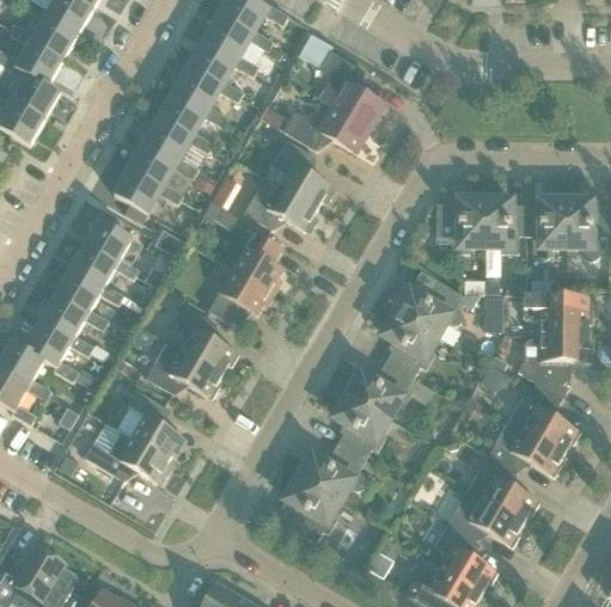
[(25,8),(43,19),(77,40),(92,13),(69,0),(55,0),(49,10),(34,0),(30,0),(25,8)]
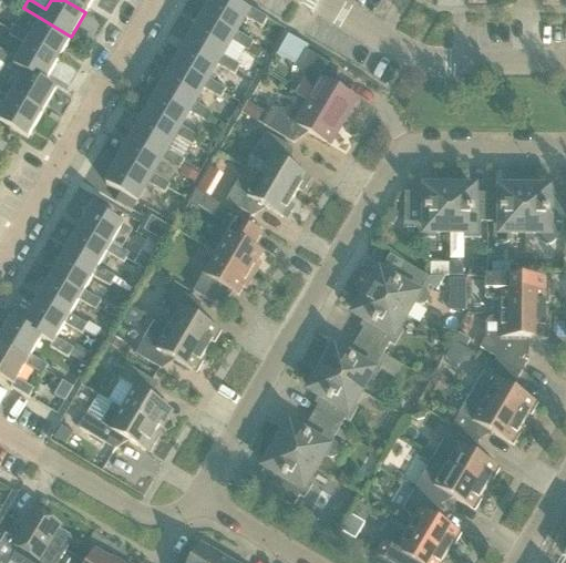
[(64,0),(85,12),(92,0),(64,0)]
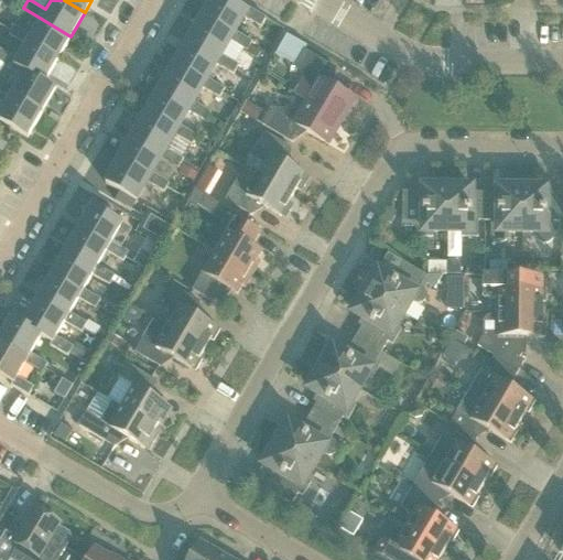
[(210,0),(205,11),(235,29),(244,13),(260,23),(266,14),(248,4),(247,8),(234,0),(210,0)]
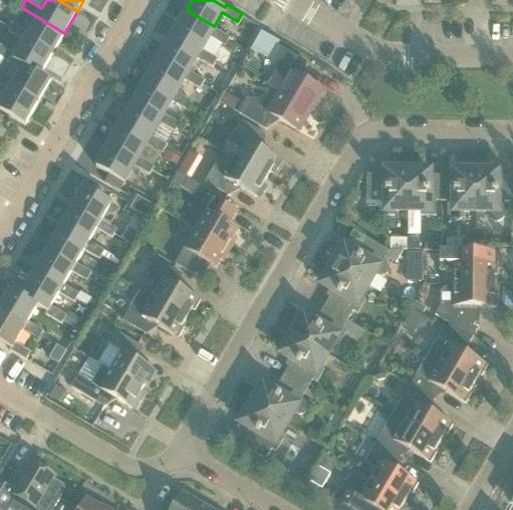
[(230,35),(214,26),(187,10),(174,31),(202,47),(210,34),(225,43),(227,39),(230,35)]
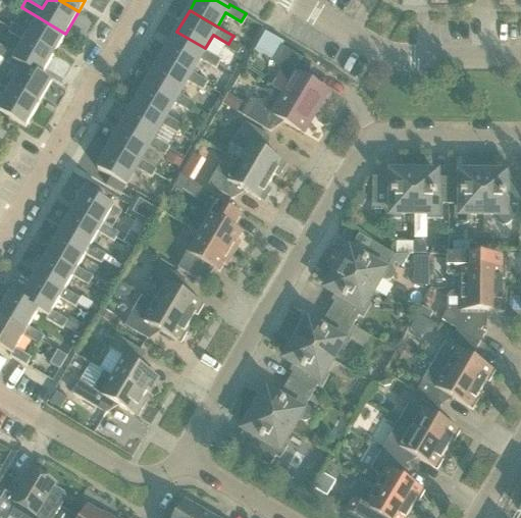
[(52,55),(65,34),(37,16),(29,31),(13,21),(8,30),(24,38),(52,55)]
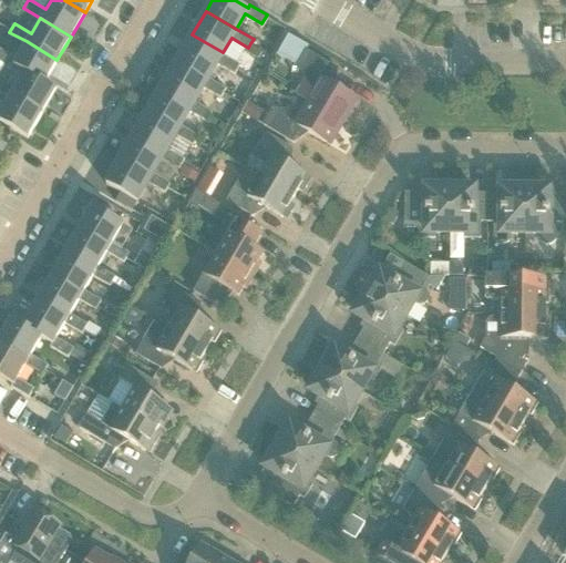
[(297,51),(304,40),(288,30),(281,42),(297,51)]
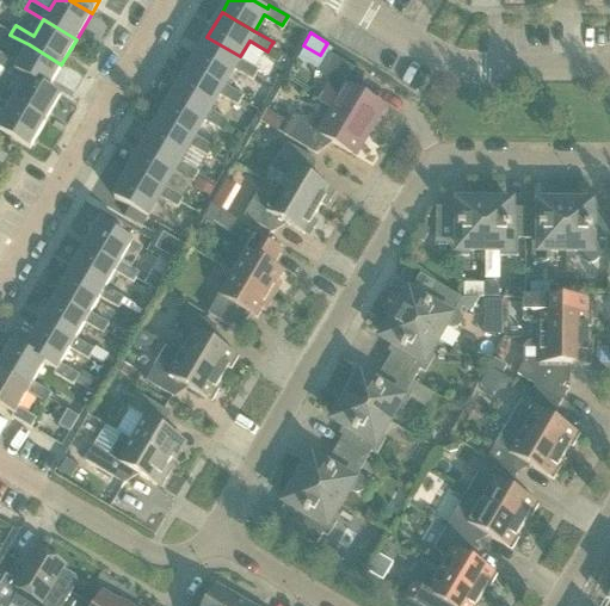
[(258,67),(240,56),(207,37),(192,62),(225,82),(234,66),(252,76),(258,67)]
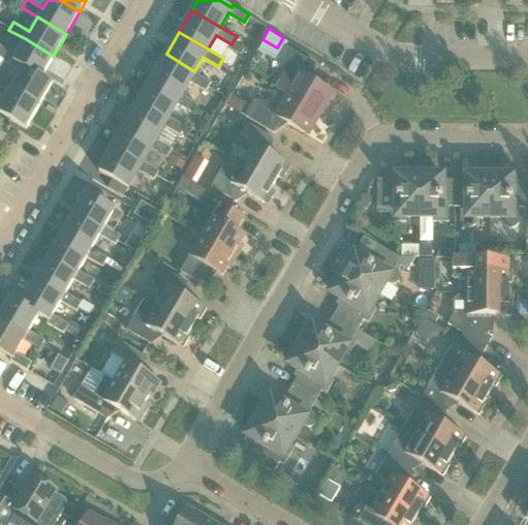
[(1,43),(0,44),(0,54),(8,59),(9,56),(14,59),(24,64),(42,75),(42,74),(53,56),(25,38),(18,50),(17,53),(1,43)]
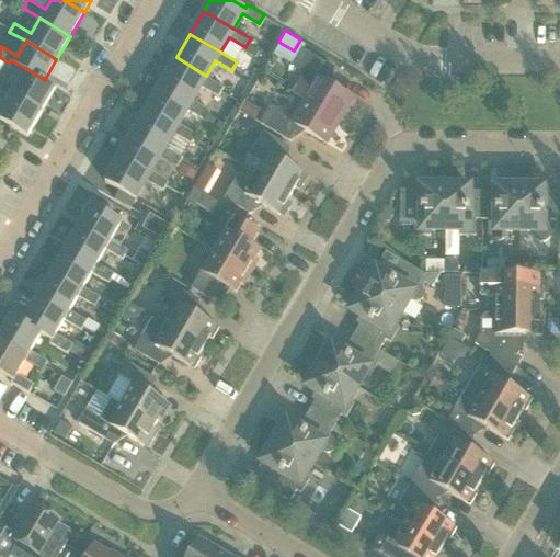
[(246,47),(244,48),(255,54),(259,48),(248,43),(246,47)]
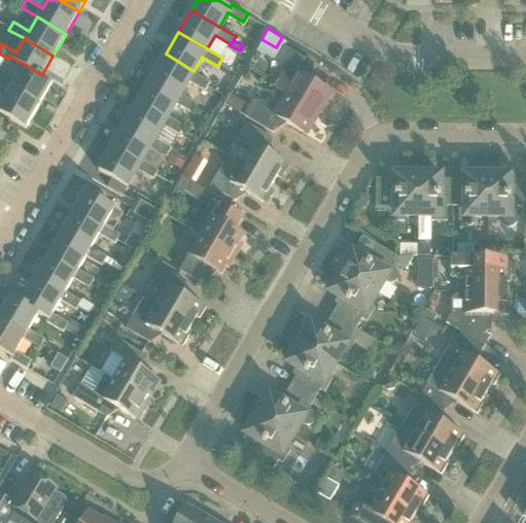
[(283,69),(274,84),(286,92),(319,111),(331,90),(306,74),(313,61),(285,44),(276,59),(283,69)]
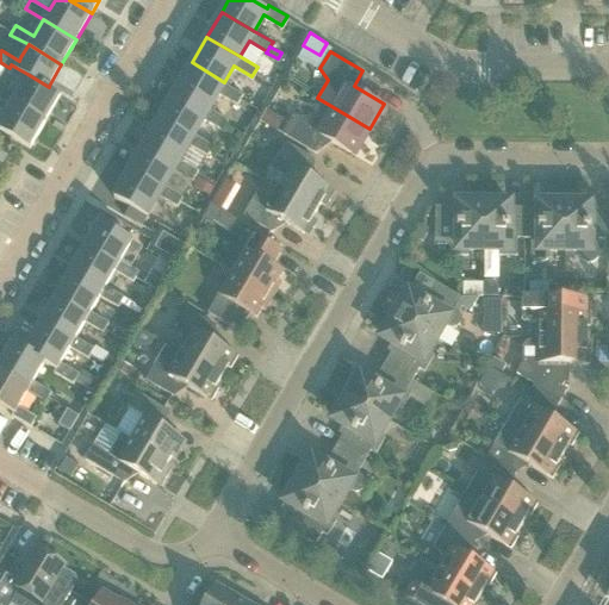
[(243,93),(224,82),(192,62),(176,88),(210,107),(219,92),(237,103),(243,93)]
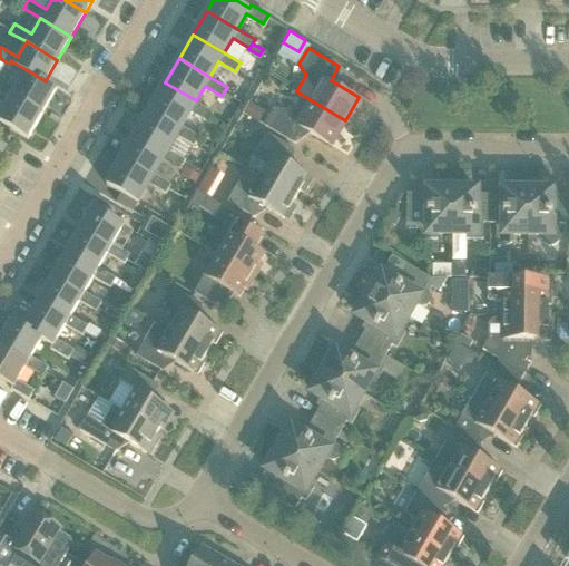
[(0,90),(10,97),(12,93),(43,110),(57,87),(46,80),(46,81),(26,69),(16,88),(0,79),(0,90)]
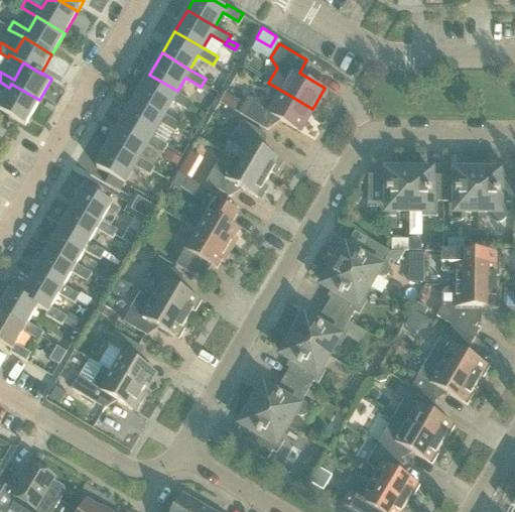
[(192,100),(177,91),(149,75),(136,96),(164,112),(172,99),(187,108),(192,100)]
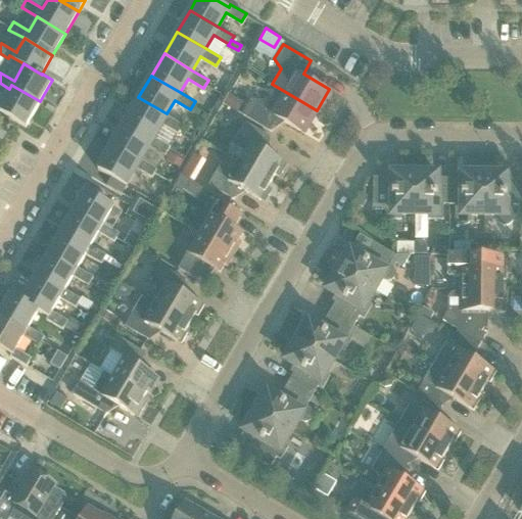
[(0,109),(26,125),(40,101),(11,85),(9,89),(1,102),(0,101),(0,109)]
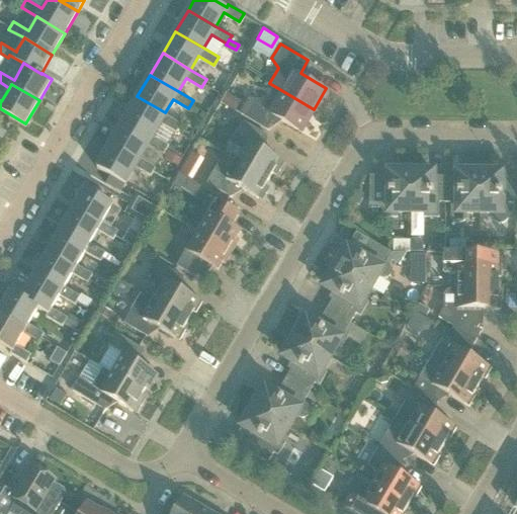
[(227,90),(221,100),(235,108),(241,99),(227,90)]
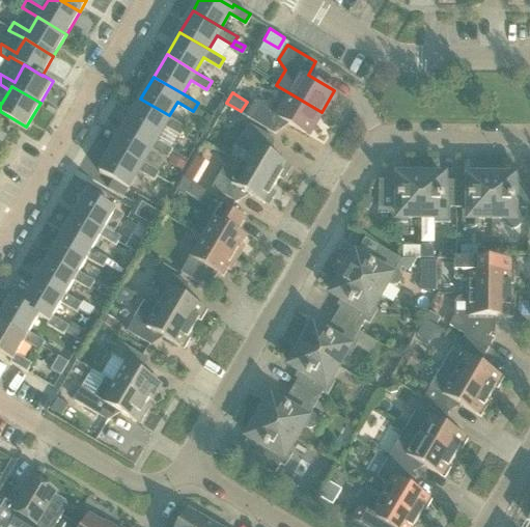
[(309,134),(322,112),(288,92),(282,102),(255,100),(246,114),(275,131),(282,117),(309,134)]
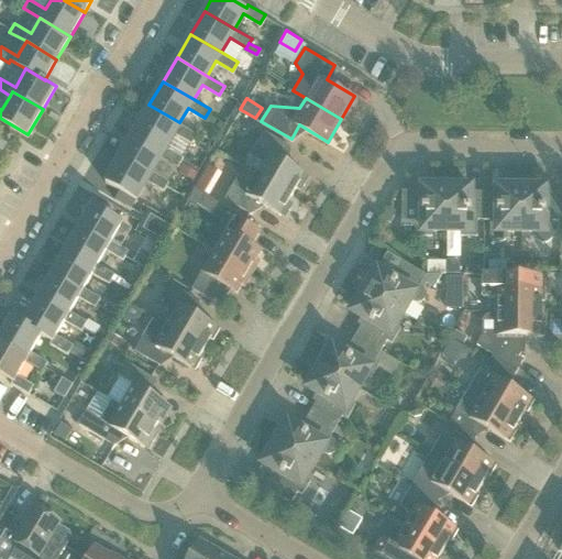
[(196,132),(179,122),(149,105),(135,128),(166,146),(174,131),(191,141),(196,132)]
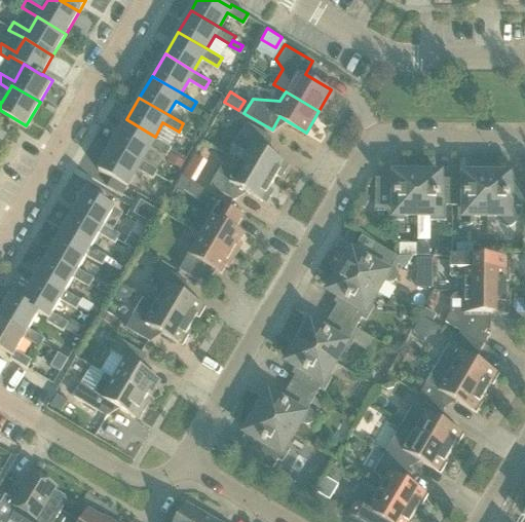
[(171,146),(155,137),(126,119),(113,142),(142,158),(150,145),(165,154),(171,146)]
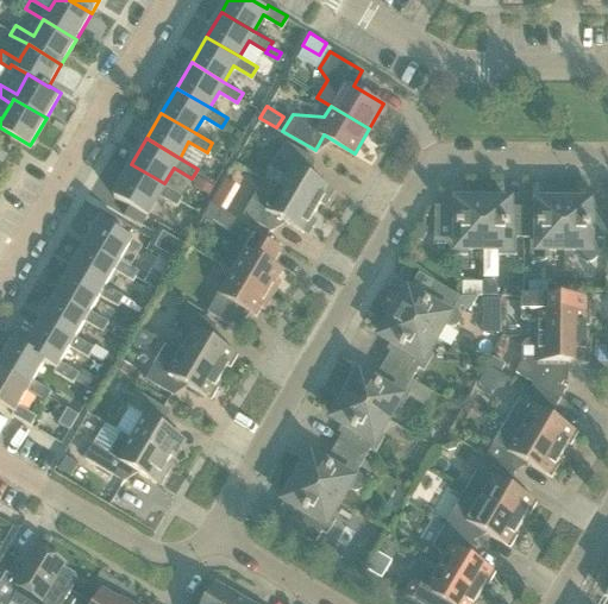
[(279,186),(315,207),(320,200),(325,202),(333,189),(328,186),(328,184),(306,171),(314,157),(286,140),(271,165),(286,174),(279,186)]
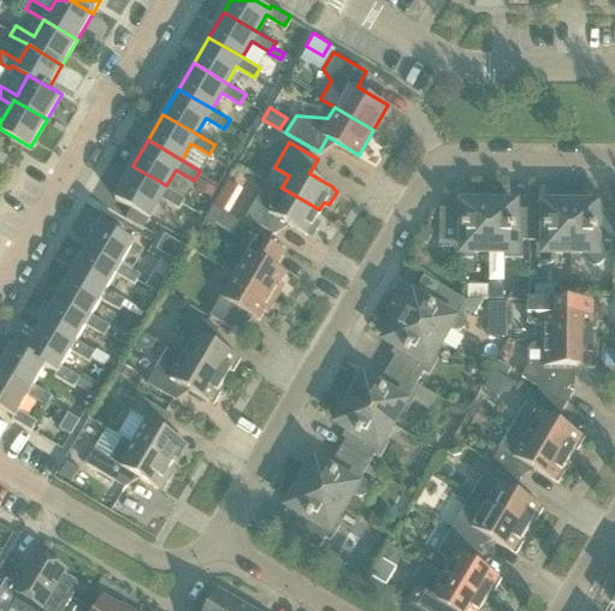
[(184,196),(166,185),(132,166),(116,196),(130,205),(124,215),(142,226),(148,215),(160,195),(179,206),(184,196)]
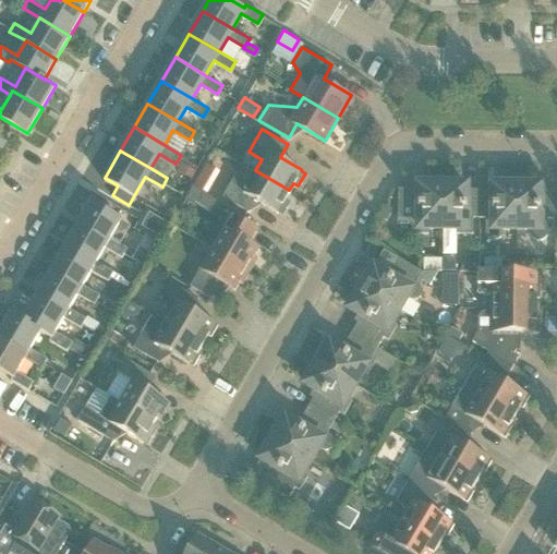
[(181,159),(177,167),(191,176),(195,168),(181,159)]
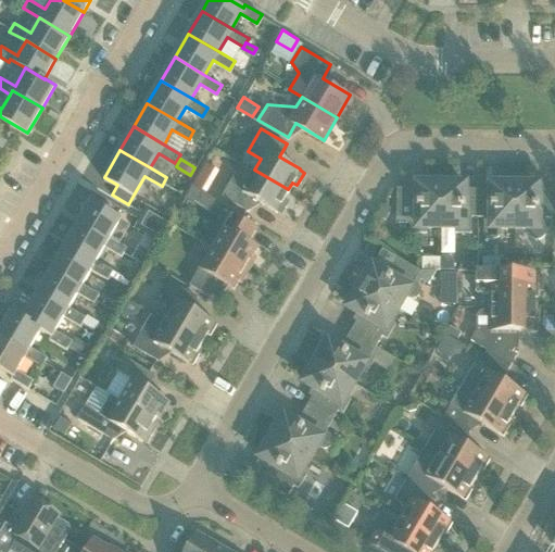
[(284,197),(288,189),(254,170),(248,180),(235,173),(222,193),(248,209),(255,198),(276,211),(277,210),(281,212),(289,199),(284,197)]
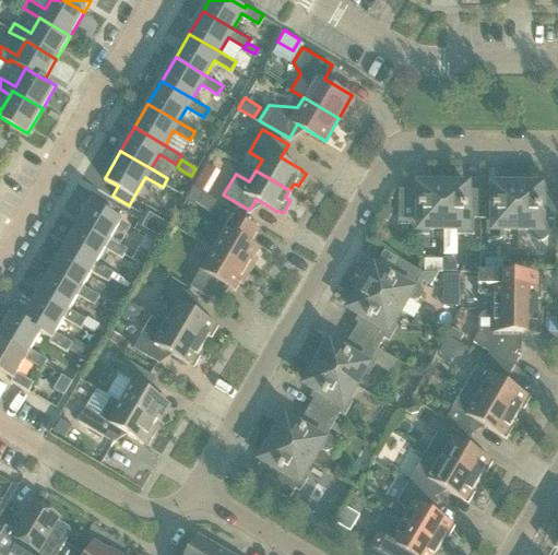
[(199,175),(193,184),(208,191),(212,184),(199,175)]
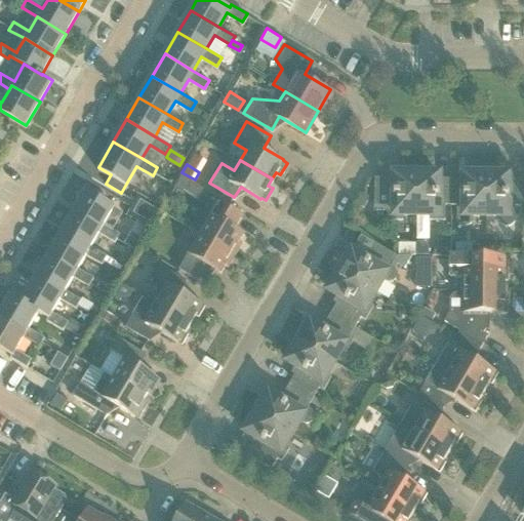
[(416,212),(416,166),(400,166),(400,171),(394,171),(394,176),(375,176),(375,207),(388,207),(388,216),(402,217),(402,212),(416,212)]
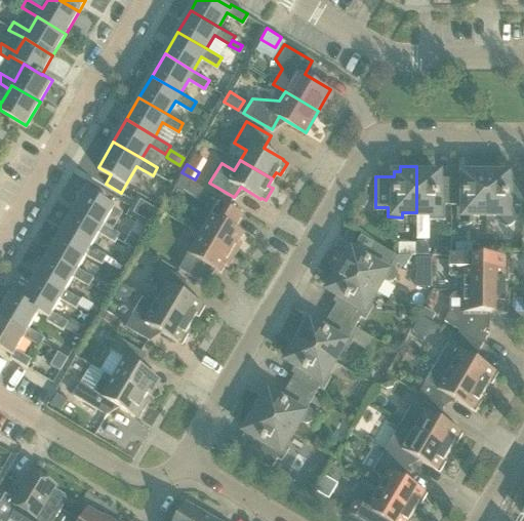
[(451,202),(451,176),(439,176),(439,171),(433,171),(433,166),(416,166),(416,212),(431,212),(431,217),(445,217),(445,202),(451,202)]
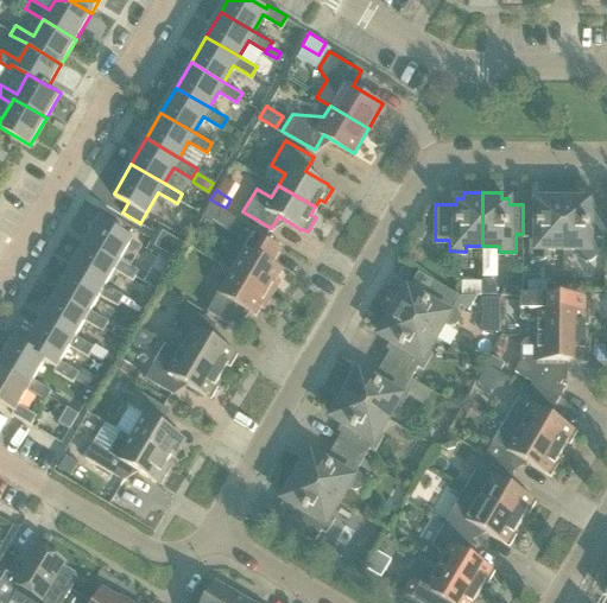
[(563,247),(563,194),(544,194),(544,198),(537,198),(537,204),(523,204),(523,234),(530,234),(530,248),(530,252),(531,253),(532,255),(533,256),(535,258),(537,258),(539,258),(541,258),(543,258),(545,256),(547,254),(548,252),(549,249),(549,246),(563,247)]
